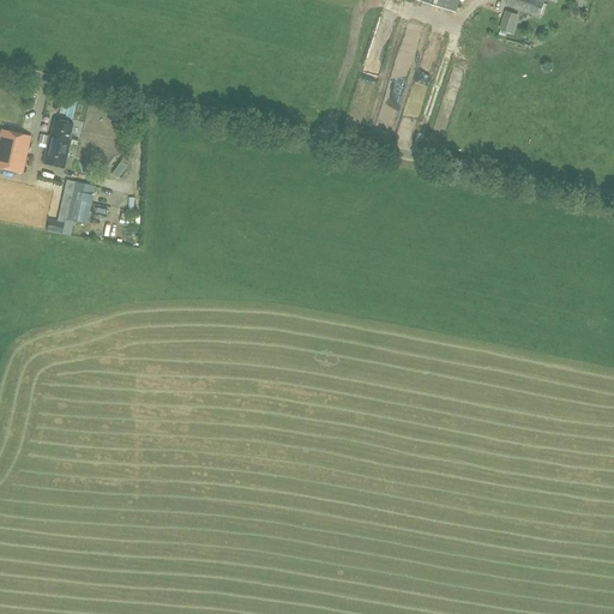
[(417,0),(455,12),(458,0),(417,0)]
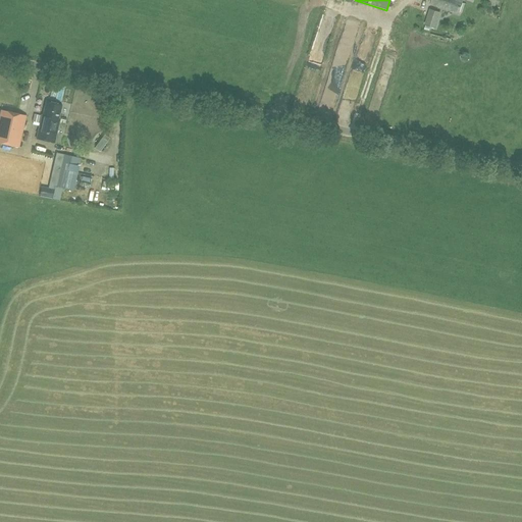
[(431,0),(430,4),(459,13),(463,1),(458,0),(431,0)]
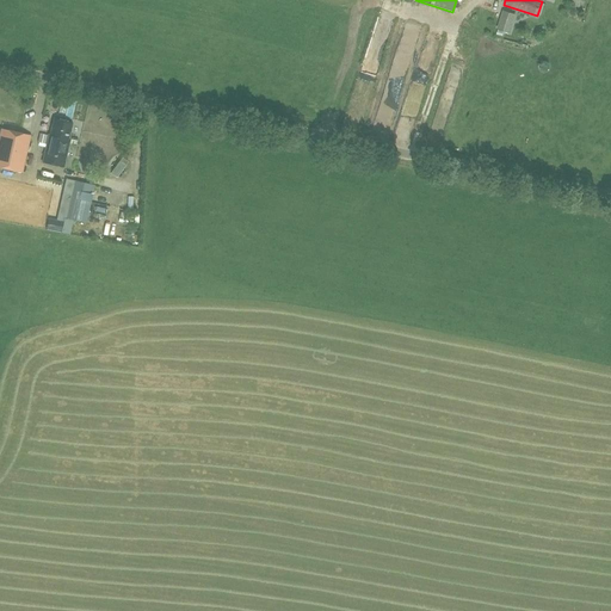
[(516,16),(504,12),(498,30),(510,34),(516,16)]
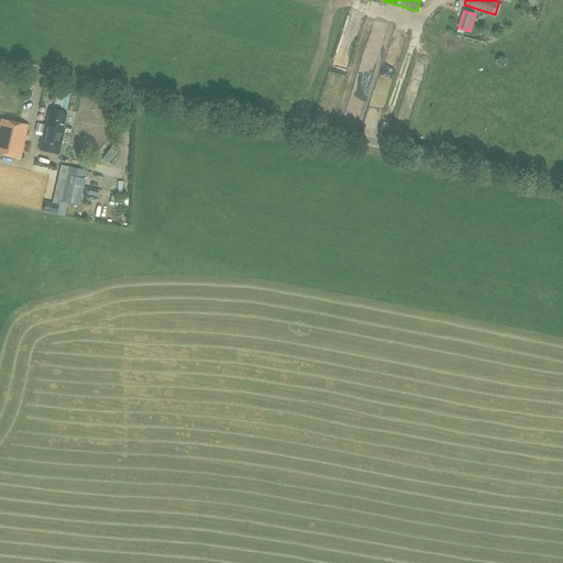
[(419,65),(432,69),(434,62),(421,57),(419,65)]
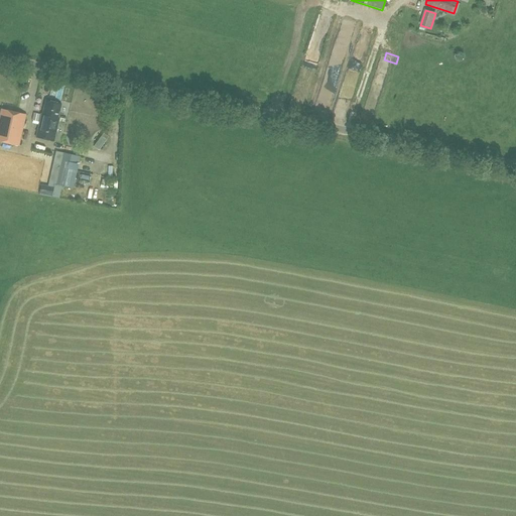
[(42,114),(40,119),(58,123),(59,118),(58,118),(61,104),(46,100),(42,114)]
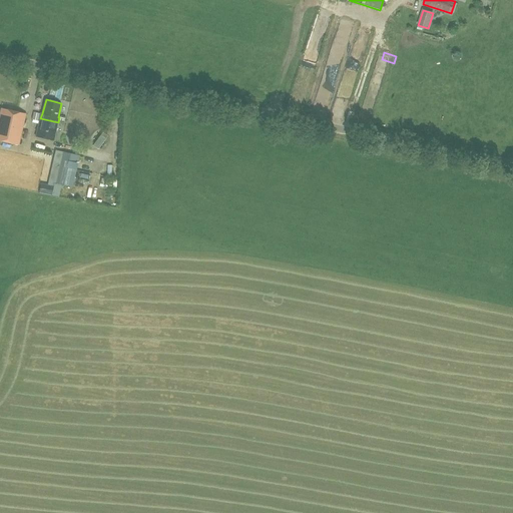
[(29,111),(3,108),(0,132),(0,142),(24,146),(29,111)]
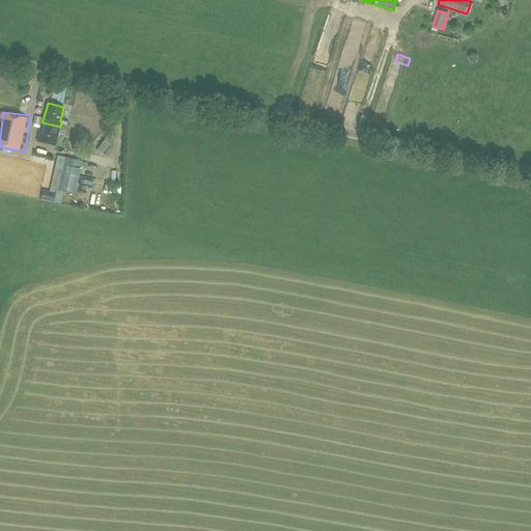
[(56,145),(60,127),(42,122),(37,141),(56,145)]
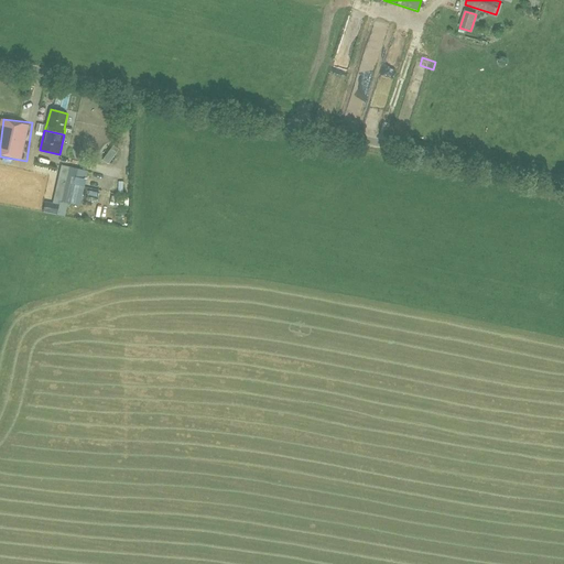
[(98,154),(109,156),(111,147),(100,143),(98,154)]
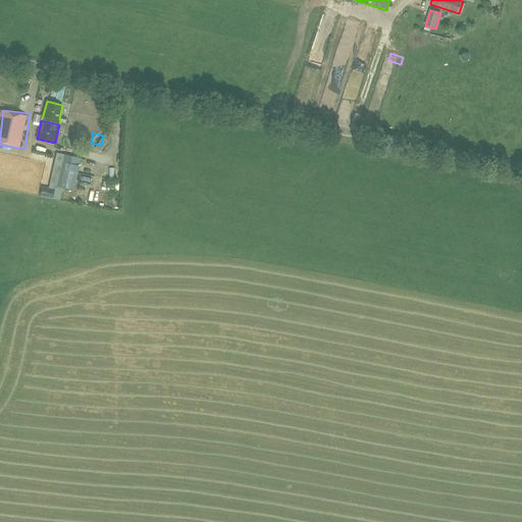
[(73,191),(81,158),(63,155),(56,187),(73,191)]
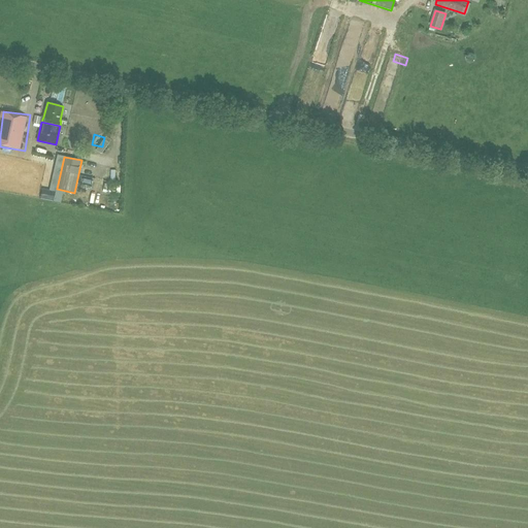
[(114,185),(116,196),(125,195),(124,185),(114,185)]
